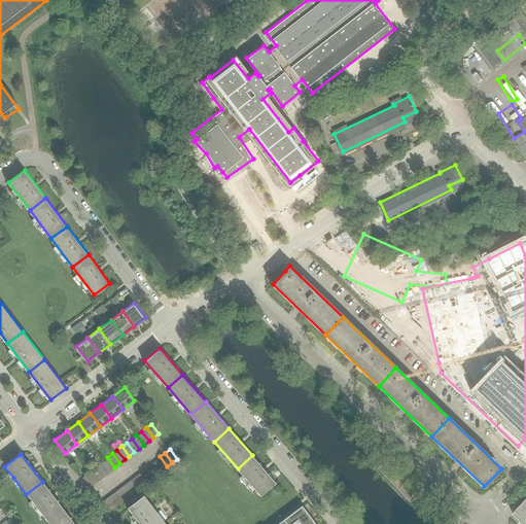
[(252,455),(238,468),(260,495),(276,482),(252,455)]
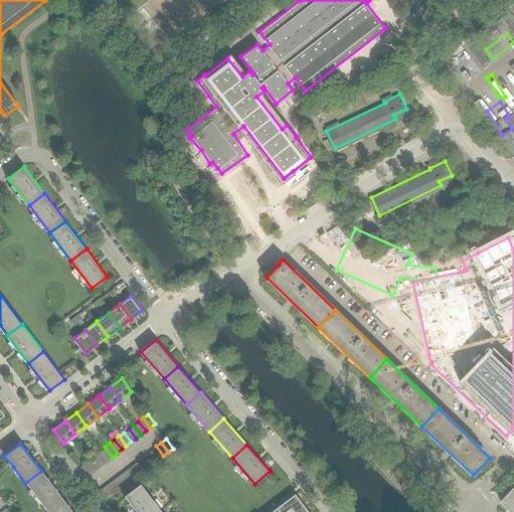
[(163,456),(156,446),(151,450),(158,459),(163,456)]
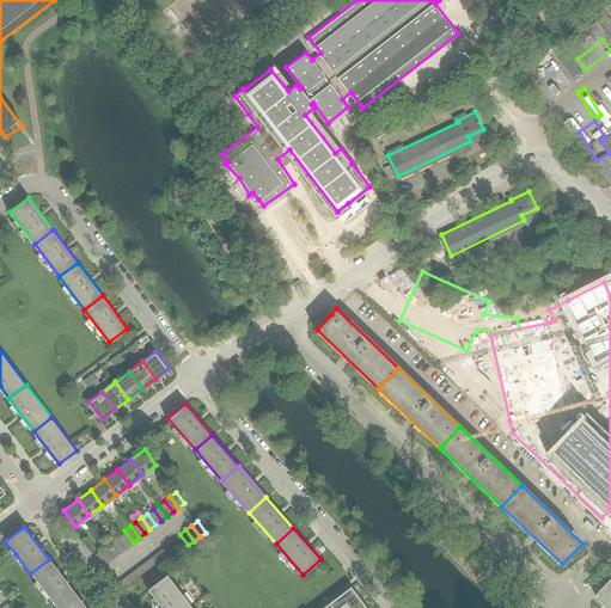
[(133,542),(124,530),(118,535),(127,546),(133,542)]
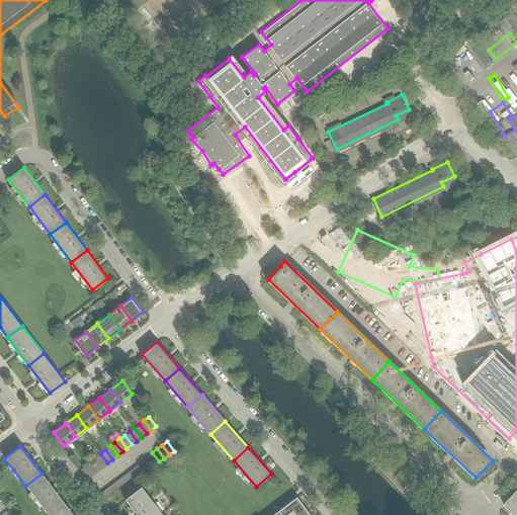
[(159,461),(152,452),(148,456),(155,465),(159,461)]
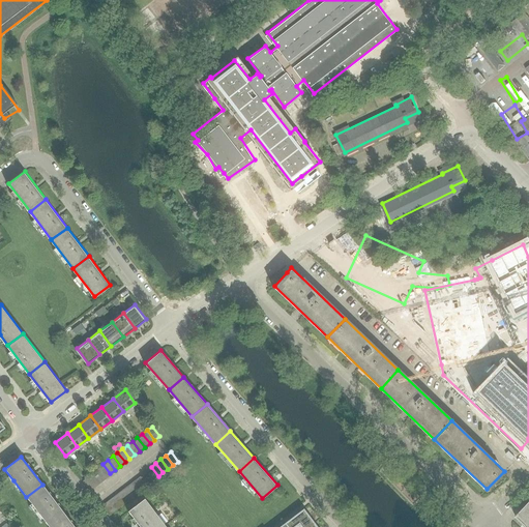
[(110,473),(103,464),(100,465),(97,467),(106,477),(110,473)]
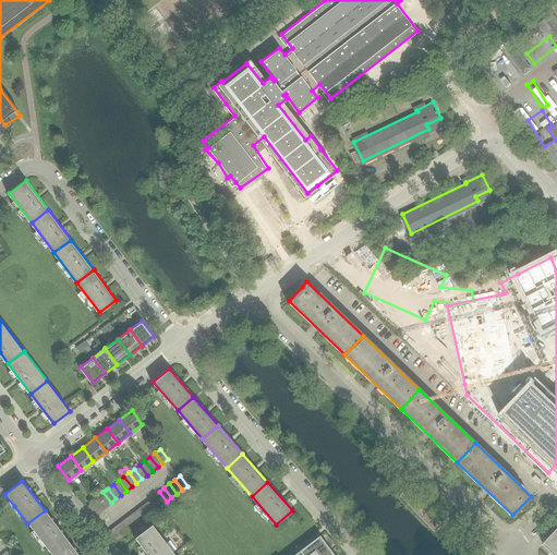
[(111,503),(103,492),(98,496),(106,506),(111,503)]
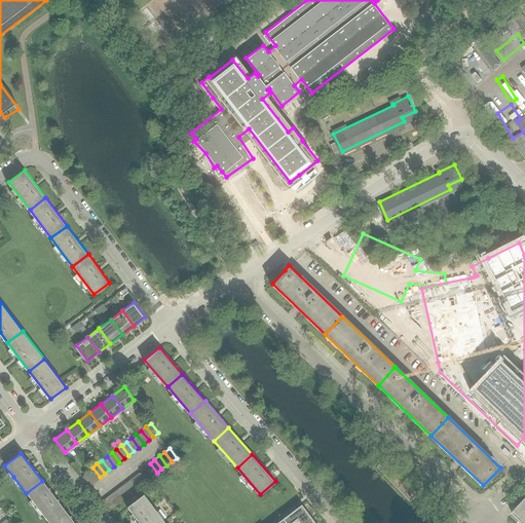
[(157,473),(150,463),(145,467),(152,476),(157,473)]
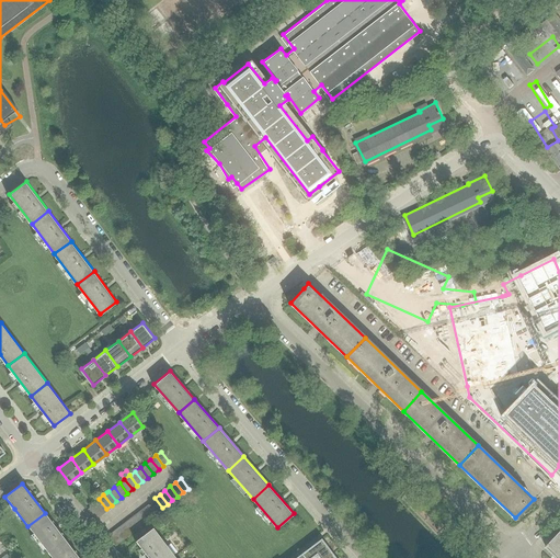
[(162,508),(155,498),(149,502),(157,512),(162,508)]
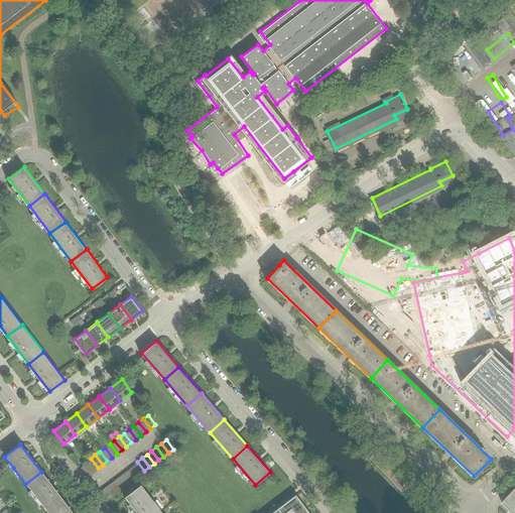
[(98,468),(91,459),(86,463),(93,472),(98,468)]
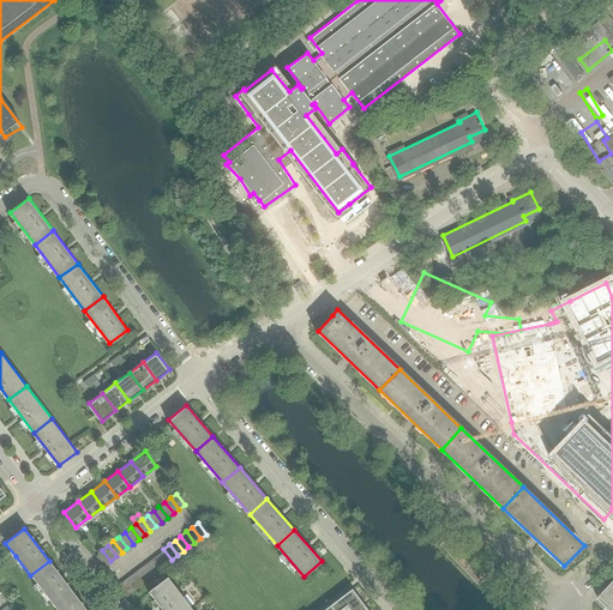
[(172,560),(163,549),(157,553),(166,565),(172,560)]
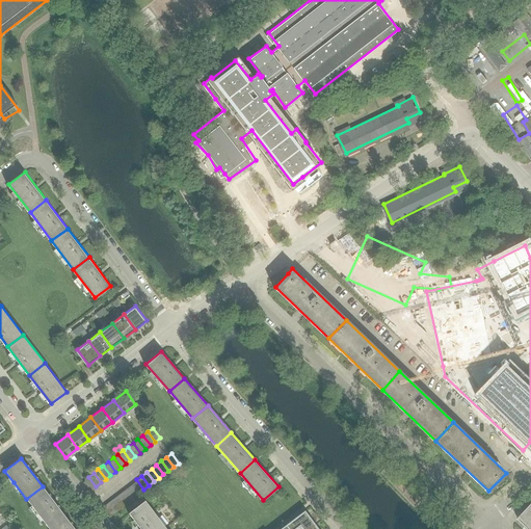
[(88,477),(83,480),(90,491),(96,486),(88,477)]
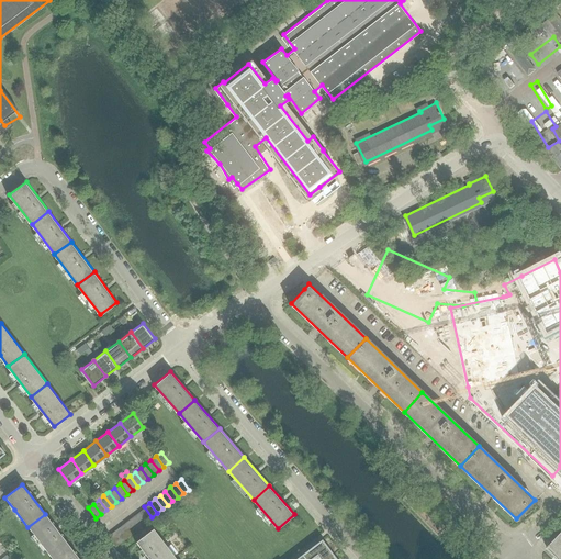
[(152,517),(144,506),(139,511),(147,521),(152,517)]
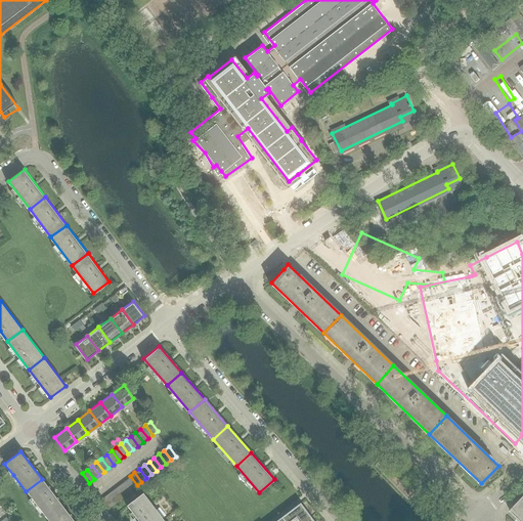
[(137,485),(130,476),(125,479),(132,489),(137,485)]
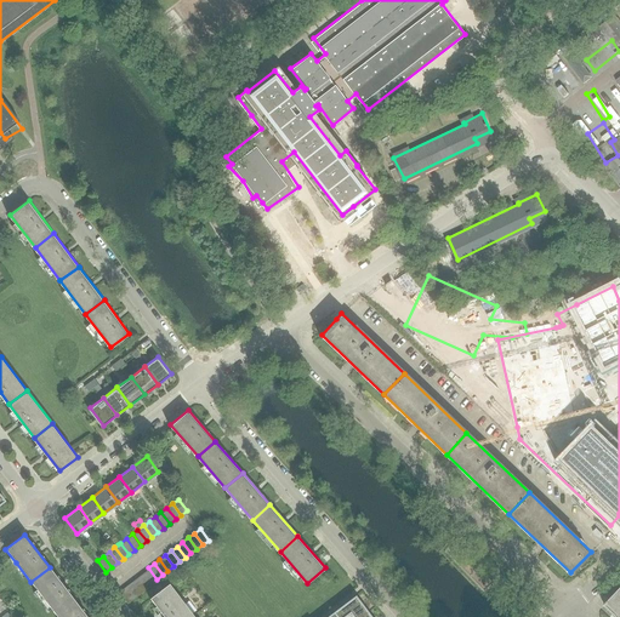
[(30,582),(56,615),(75,600),(50,567),(30,582)]
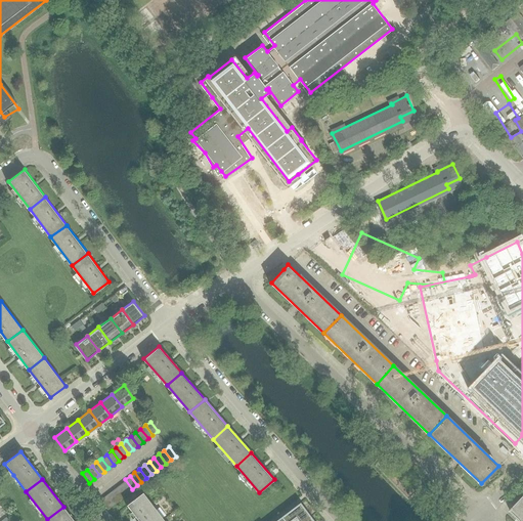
[(132,489),(125,479),(120,483),(127,492),(132,489)]
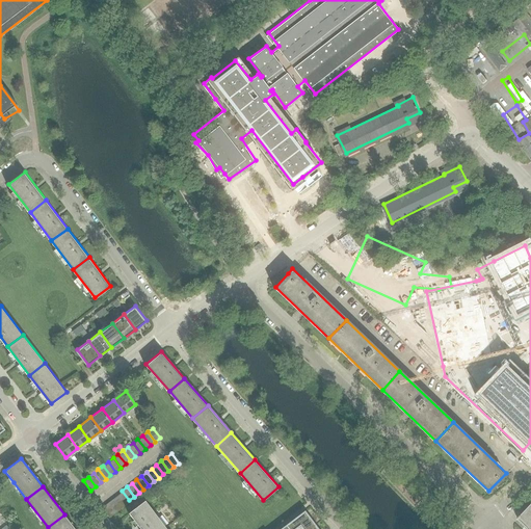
[(129,500),(122,491),(117,494),(125,504),(129,500)]
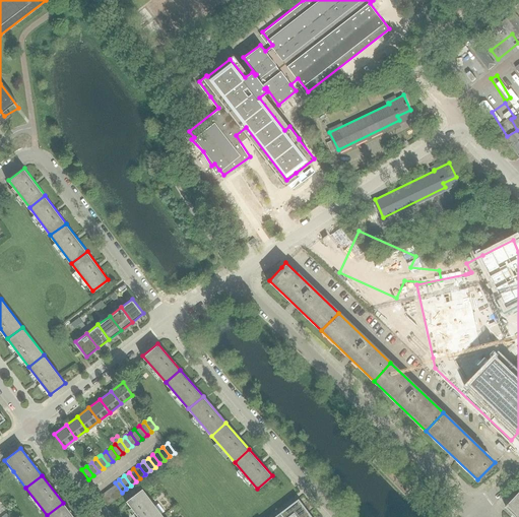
[(122,493),(115,482),(110,487),(117,496),(122,493)]
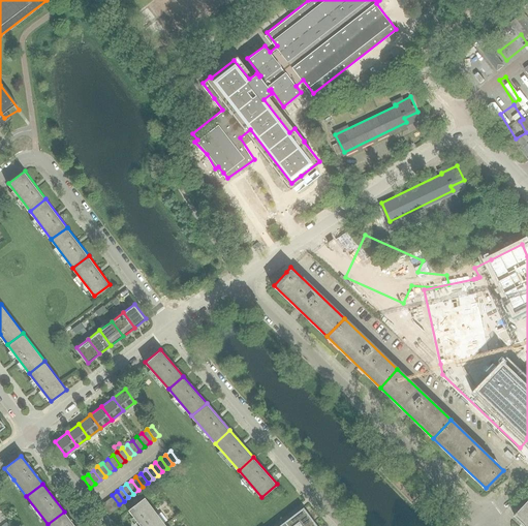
[(119,504),(112,495),(106,498),(114,508),(119,504)]
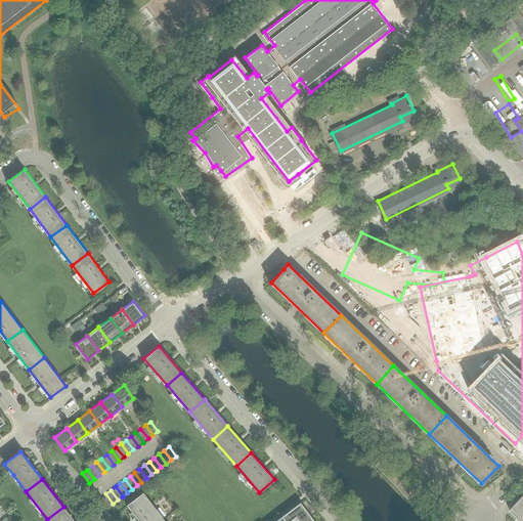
[(127,504),(139,520),(159,520),(163,518),(143,491),(127,504)]
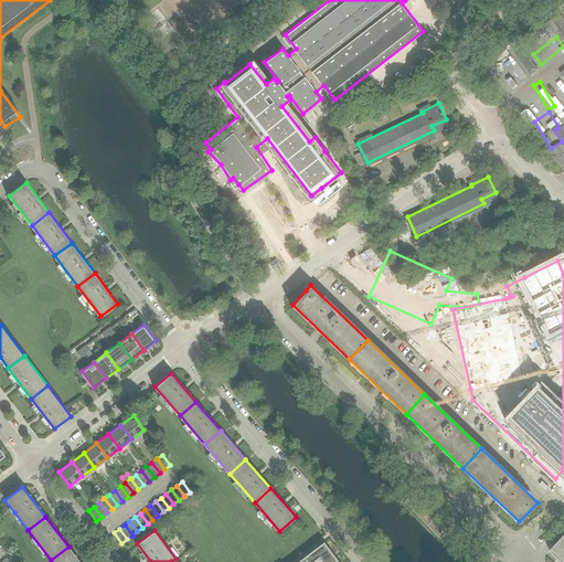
[(114,532),(108,537),(116,547),(121,543),(114,532)]
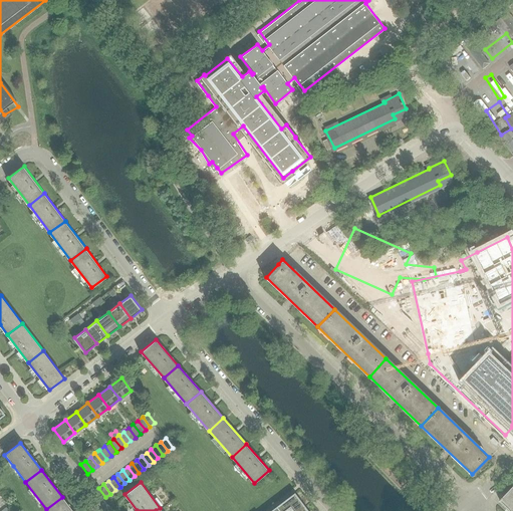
[(512,510),(512,487),(501,500),(512,510)]
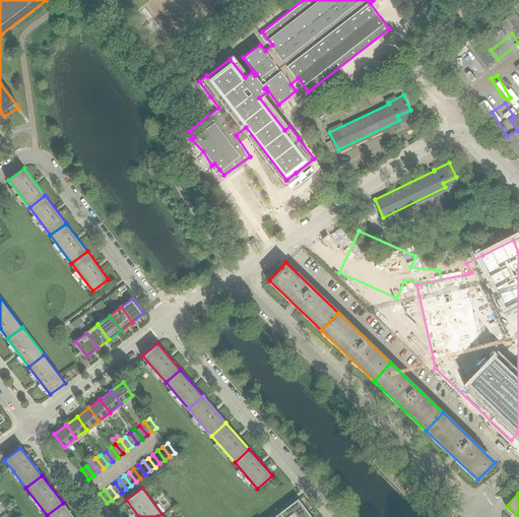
[(277,514),(279,516),(285,516),(294,511),(298,516),(301,516),(309,511),(299,498),(277,513),(277,514)]
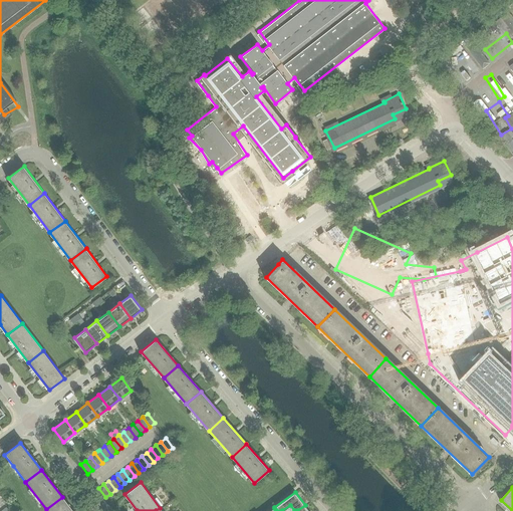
[(46,509),(47,510),(72,510),(62,497),(46,509)]
